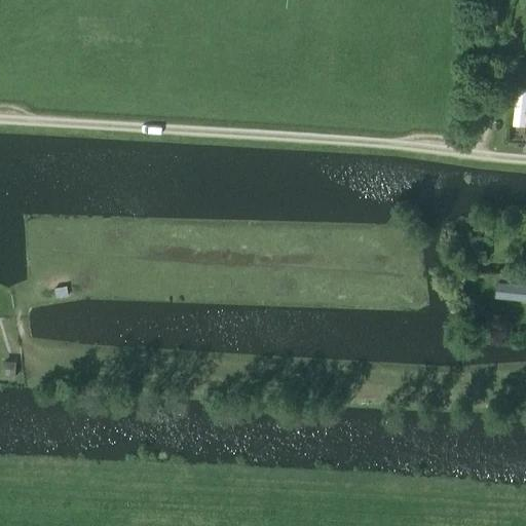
[(525,66),(518,66),(517,78),(525,78),(525,66)]
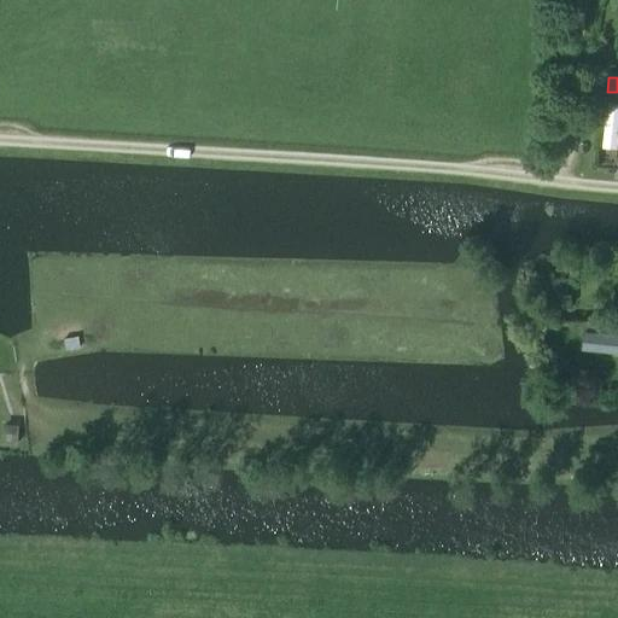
[(617,150),(617,138),(617,105),(606,104),(601,149),(617,150)]
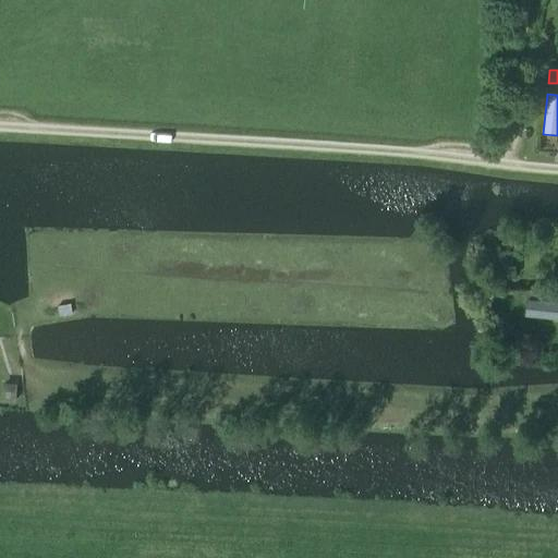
[(511,250),(493,251),(493,265),(511,264),(511,250)]
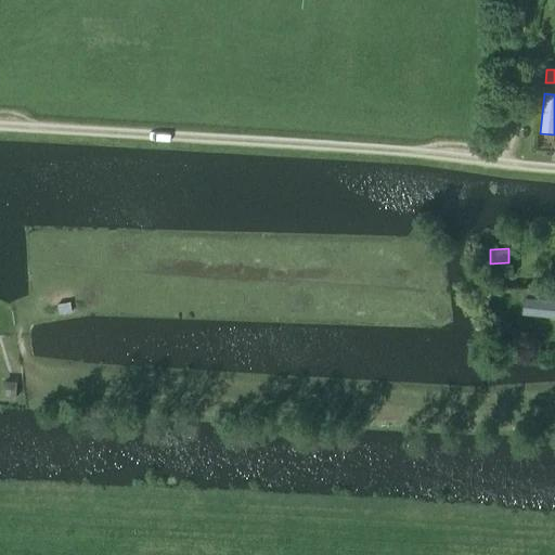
[(554,301),(524,298),(523,314),(554,317),(554,301)]
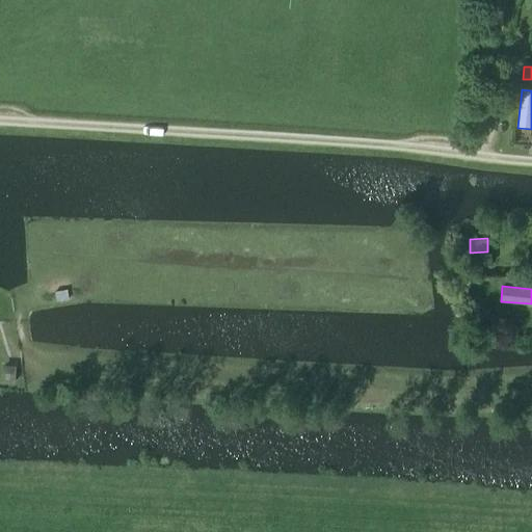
[(16,365),(2,364),(1,380),(15,380),(16,365)]
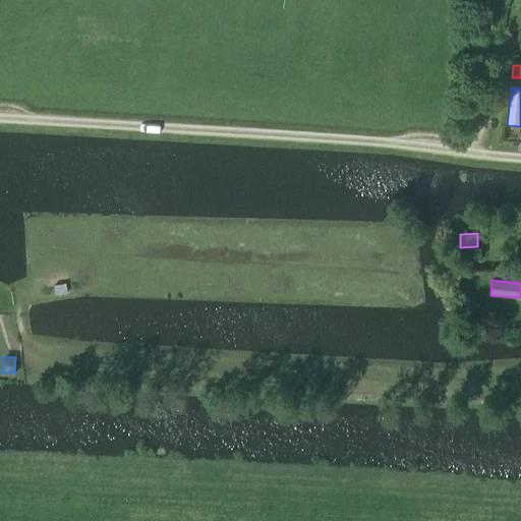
All buildings are outlined.
